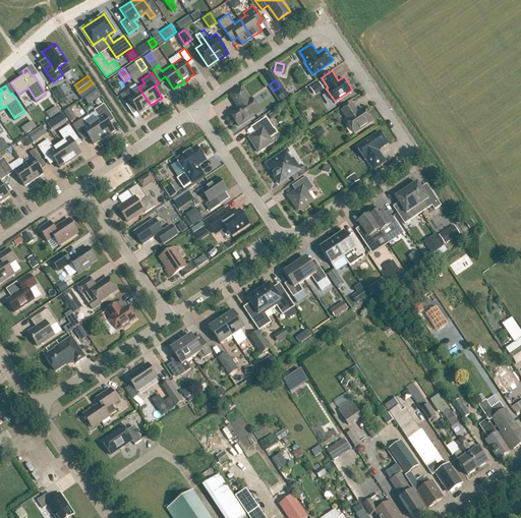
[(238,124),(255,112),(259,109),(254,102),(251,97),(249,98),(241,85),(230,94),(238,106),(230,112),(238,124)]
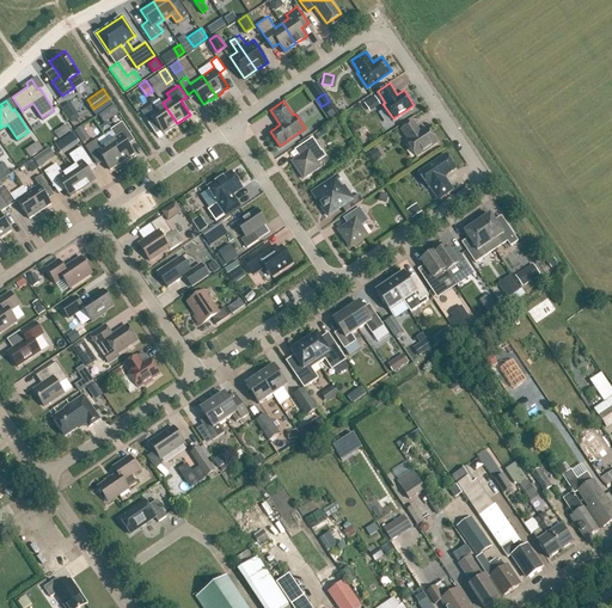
[(177,123),(163,103),(157,108),(153,102),(141,110),(150,122),(154,118),(164,131),(177,123)]
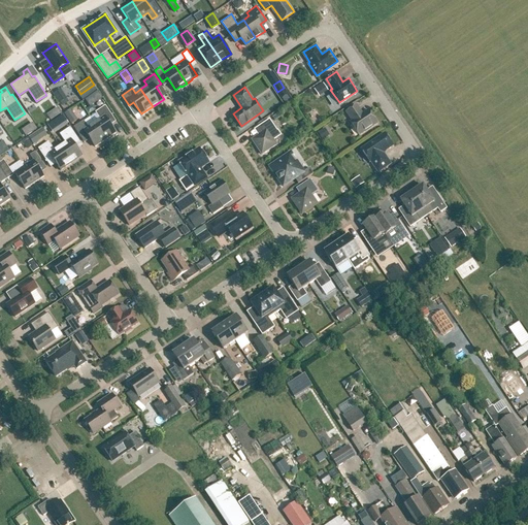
[(91,93),(85,97),(89,104),(96,99),(91,93)]
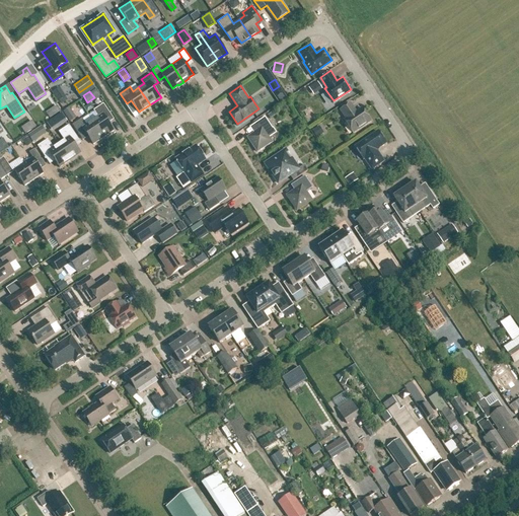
[(92,119),(103,136),(114,129),(104,116),(110,113),(103,101),(93,108),(98,115),(92,119)]
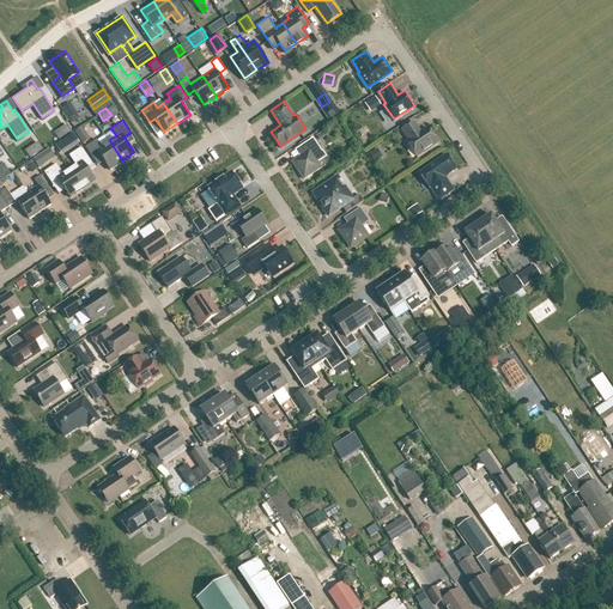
[(420,131),(413,120),(401,128),(408,139),(407,140),(417,154),(438,140),(428,126),(420,131)]
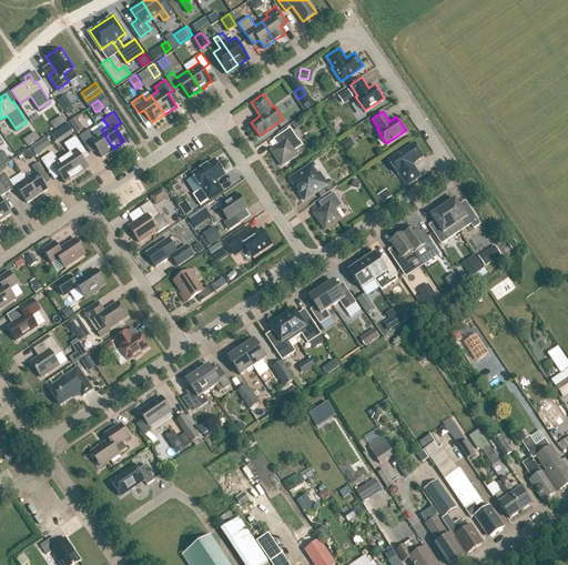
[(62,114),(57,118),(60,123),(66,120),(62,114)]
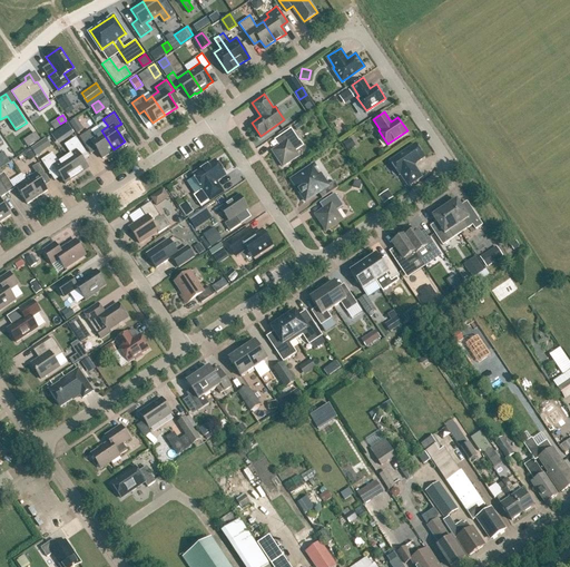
[(78,130),(84,126),(76,115),(70,119),(78,130)]
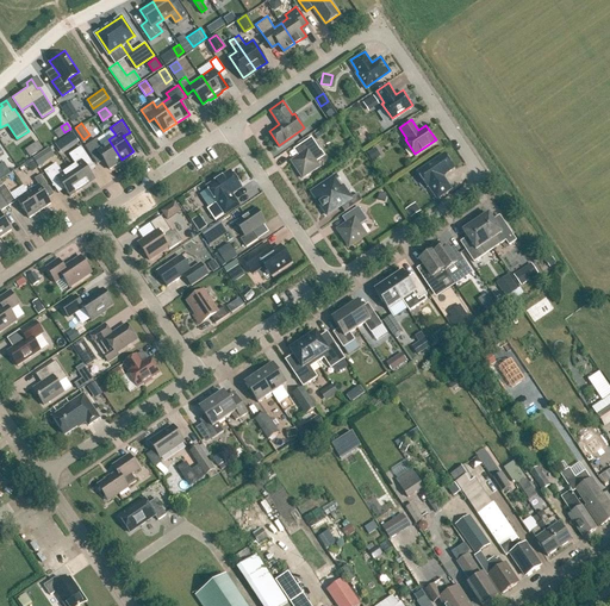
[(78,138),(74,131),(68,135),(73,142),(78,138)]
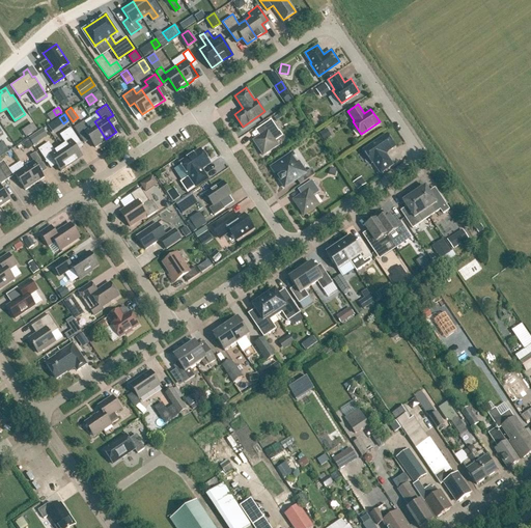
[(263,154),(278,143),(275,138),(281,134),(271,117),(259,126),(263,132),(253,138),(263,154)]
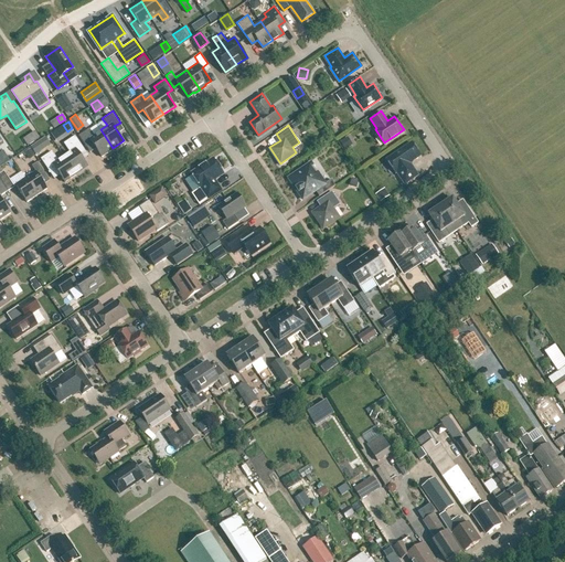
[(113,148),(100,129),(94,134),(89,127),(78,134),(86,145),(92,141),(102,155),(113,148)]
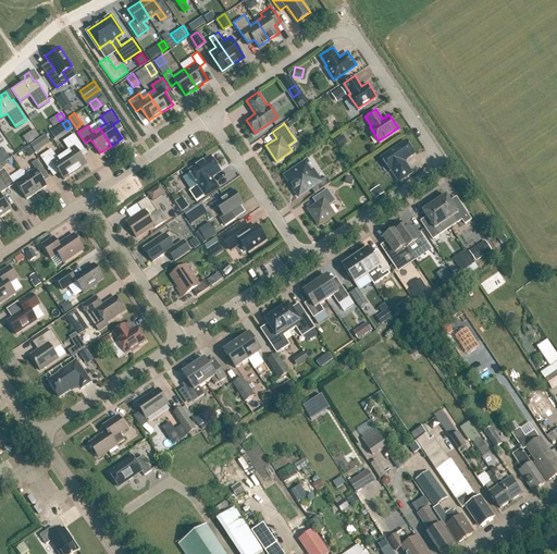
[(28,132),(33,137),(38,134),(35,127),(28,132)]
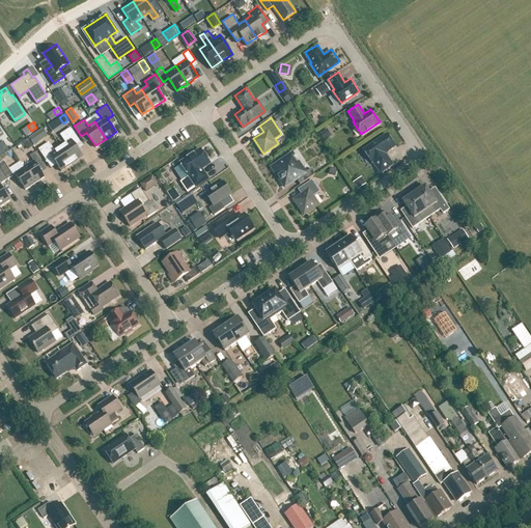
[(60,145),(72,162),(82,155),(75,143),(80,140),(71,126),(60,133),(66,142),(60,145)]
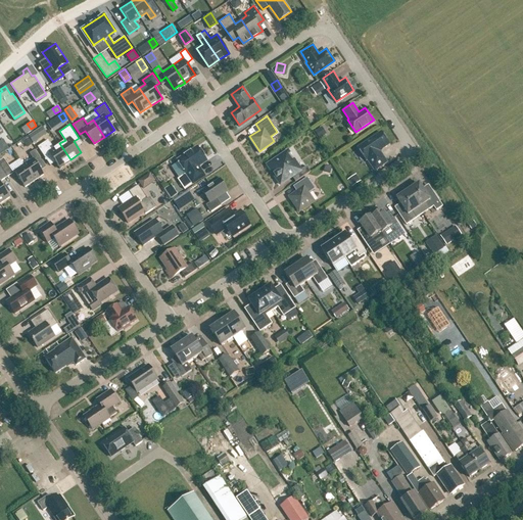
[(47,132),(42,125),(29,134),(34,142),(47,132)]
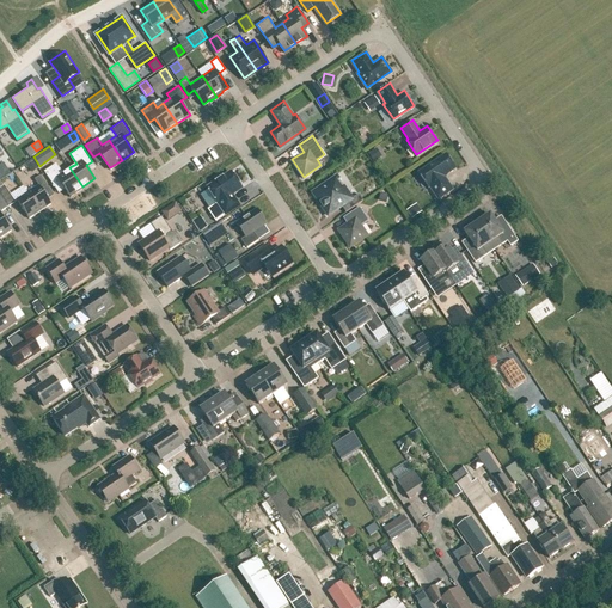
[(377,146),(368,152),(374,160),(383,154),(377,146)]
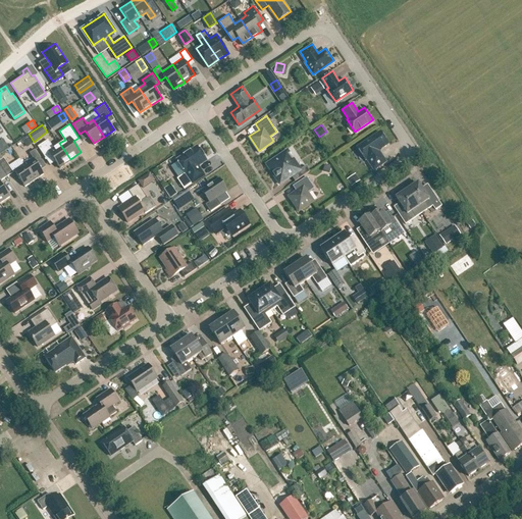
[(386,160),(378,149),(388,143),(379,130),(357,145),(365,158),(366,157),(374,168),(386,160)]
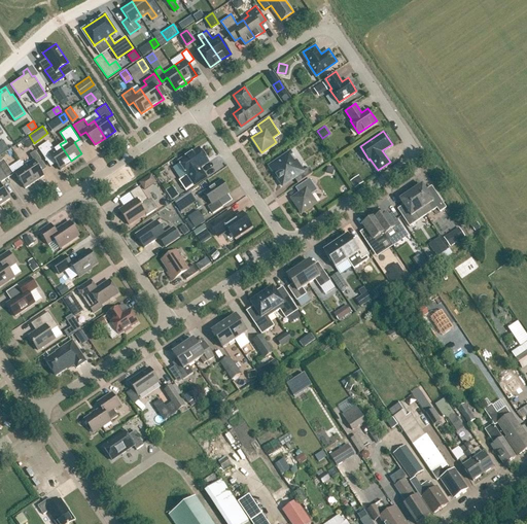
[(23,140),(27,146),(33,143),(29,136),(23,140)]
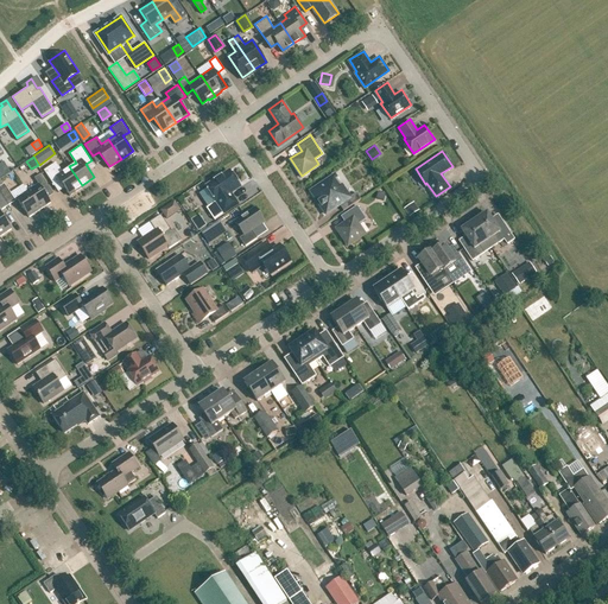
[(4,160),(0,161),(0,170),(2,175),(10,170),(4,160)]
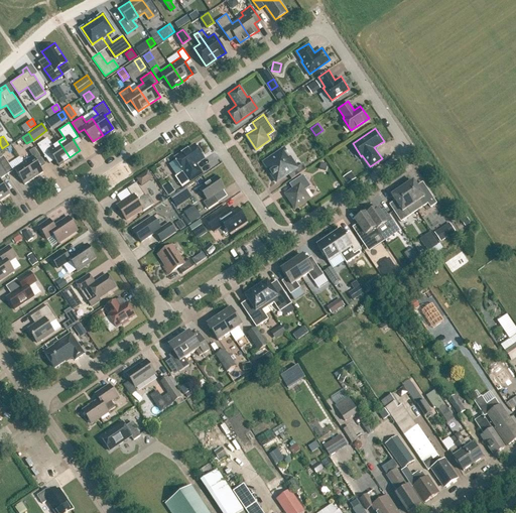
[(70,157),(58,141),(53,145),(47,136),(37,143),(46,156),(51,153),(58,164),(70,157)]
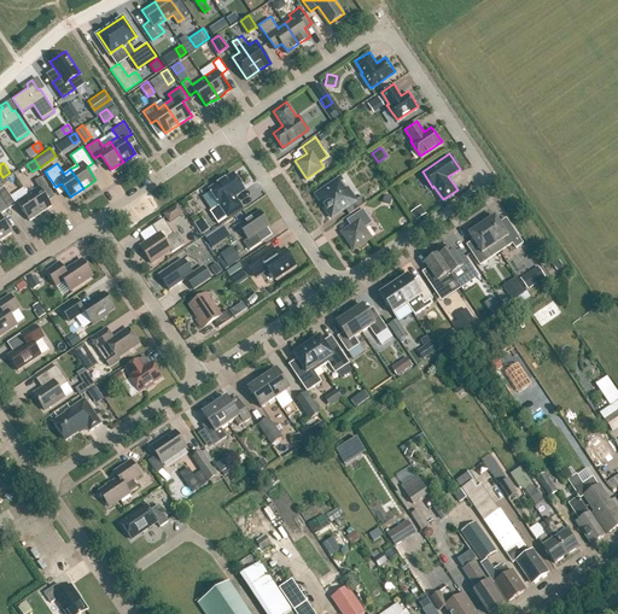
[(217,221),(228,215),(242,205),(234,194),(244,187),(233,171),(209,188),(210,189),(203,194),(211,209),(210,209),(217,221)]
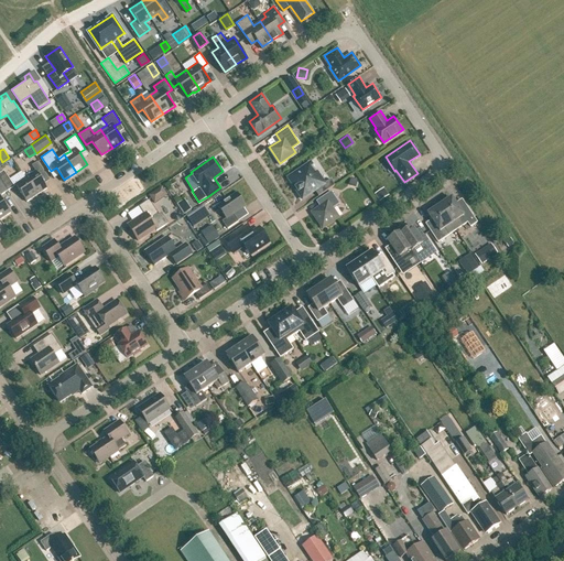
[(25,175),(36,193),(47,186),(39,172),(44,169),(38,160),(32,163),(35,169),(25,175)]
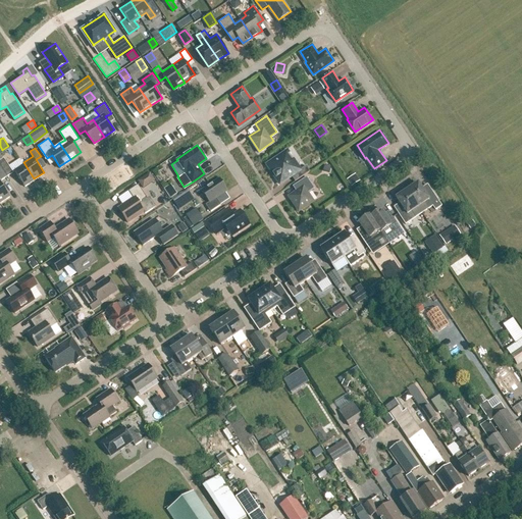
[(300,168),(288,149),(267,162),(279,183),(292,174),(295,179),(310,169),(306,164),(300,168)]
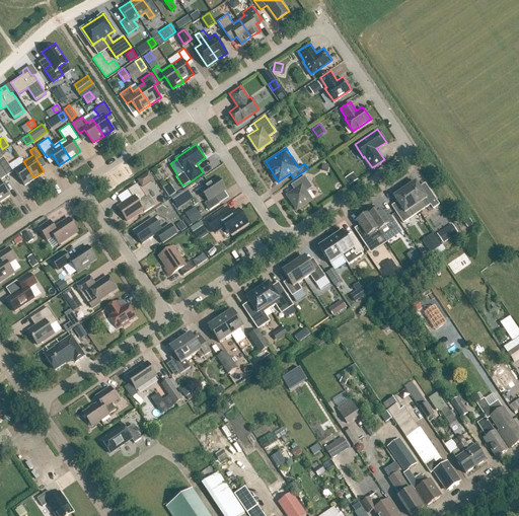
[(0,157),(0,163),(7,173),(13,169),(3,156),(0,157)]
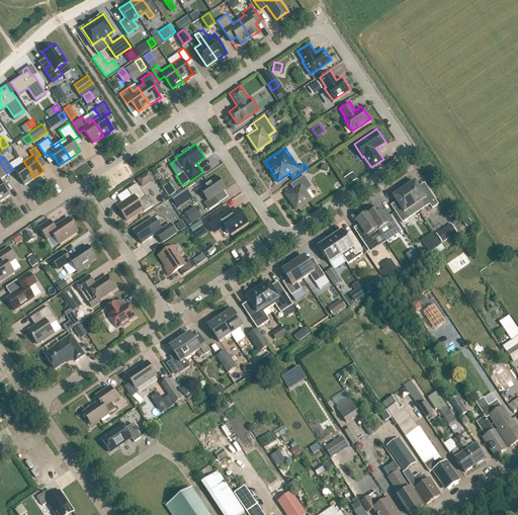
[(24,183),(33,177),(23,161),(14,168),(24,183)]
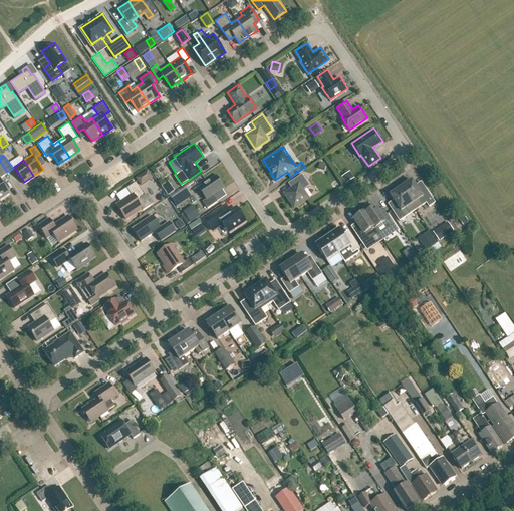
[(142,183),(154,175),(148,167),(136,175),(142,183)]
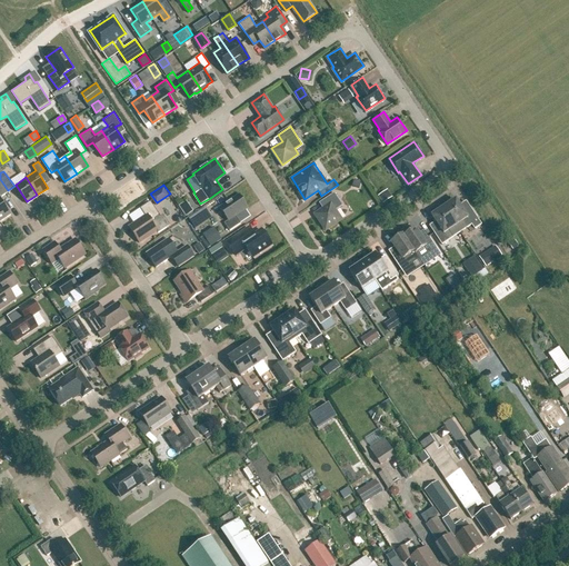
[(315,212),(322,225),(326,229),(329,226),(341,218),(336,208),(342,204),(333,190),(322,198),(327,204),(315,212)]
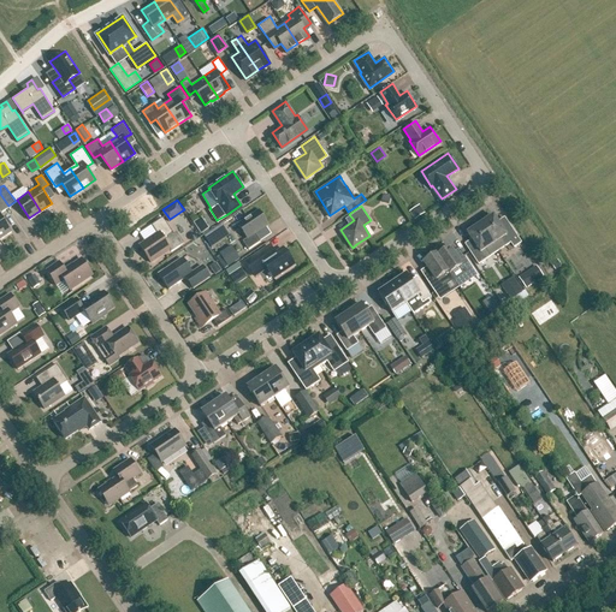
[(414,206),(409,209),(414,217),(419,213),(414,206)]
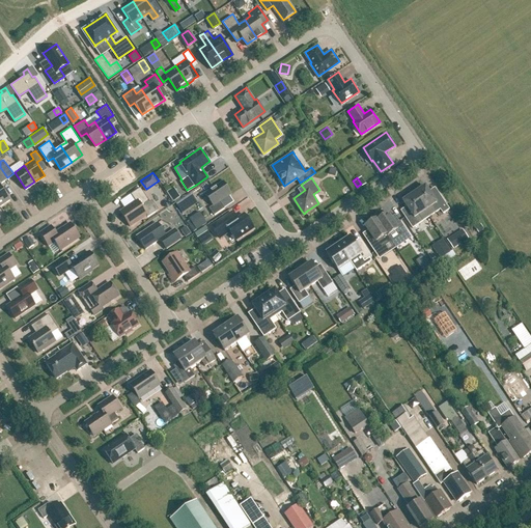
[(214,214),(224,206),(220,199),(230,192),(223,181),(205,192),(214,203),(210,206),(214,214)]
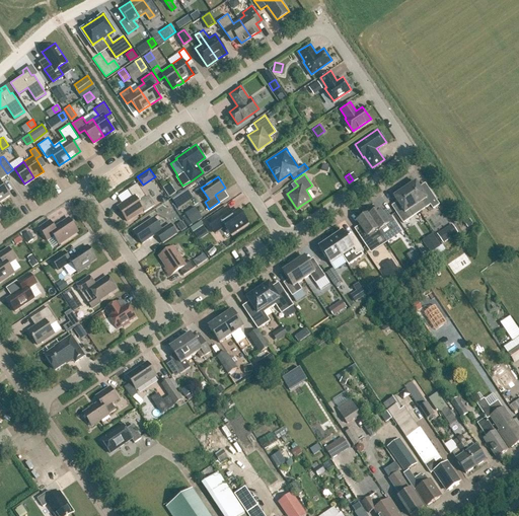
[(0,199),(0,200),(9,194),(0,178),(0,199)]
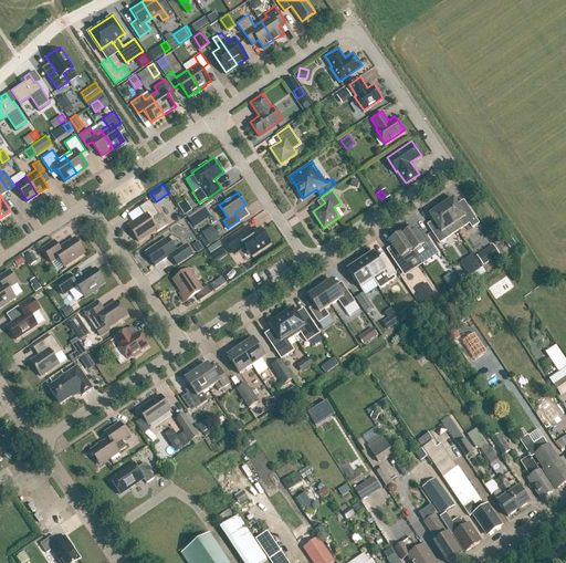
[(441,205),(453,222),(460,218),(464,225),(469,221),(472,226),(479,221),(468,205),(461,209),(453,196),(441,205)]
